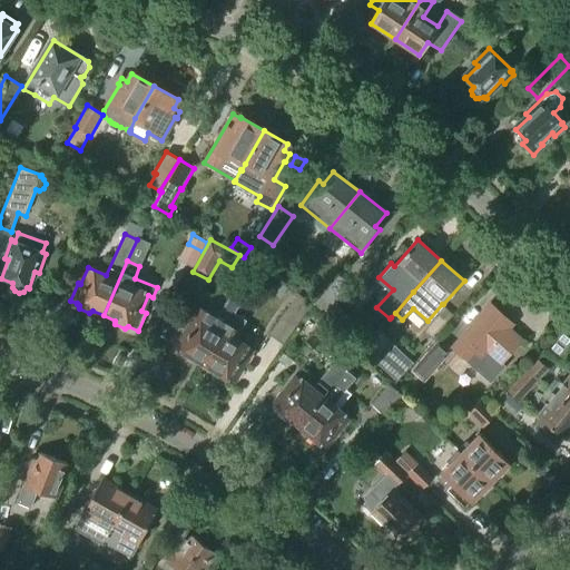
[(327,315),(336,304),(352,287),(340,276),(314,305),(326,316),(327,315)]
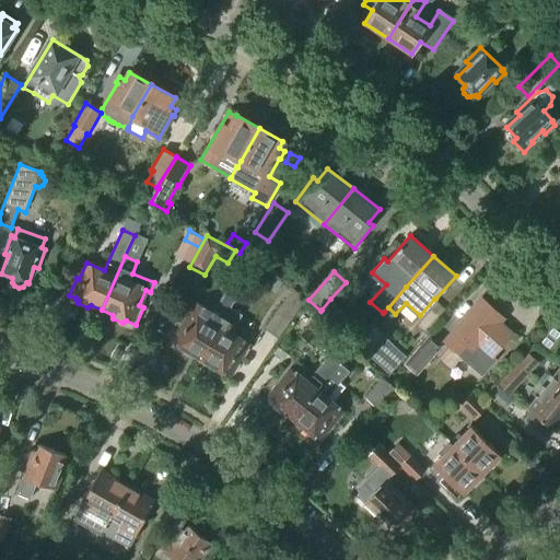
[(177,323),(171,334),(171,338),(173,342),(178,346),(178,349),(188,354),(190,353),(201,359),(231,308),(240,292),(230,287),(220,302),(214,311),(198,301),(183,326),(177,323)]
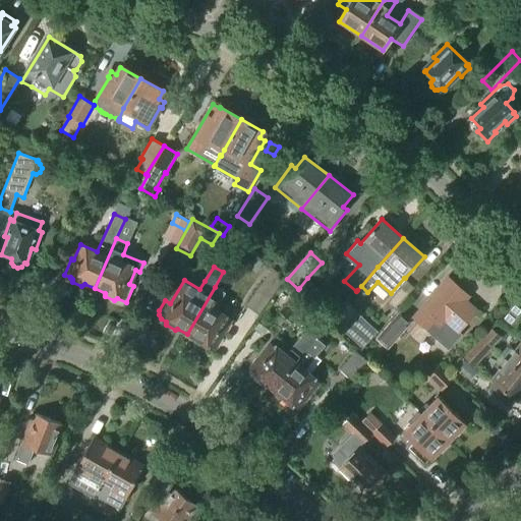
[(258,315),(283,282),(270,272),(245,305),(258,315)]
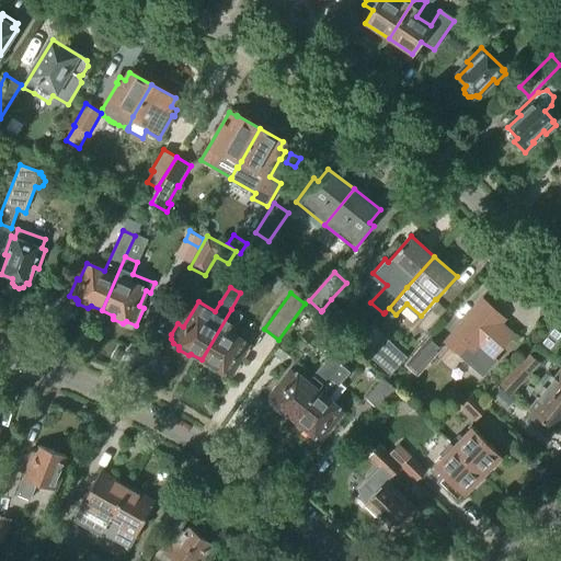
[(333,319),(342,309),(331,299),(322,310),(333,319)]
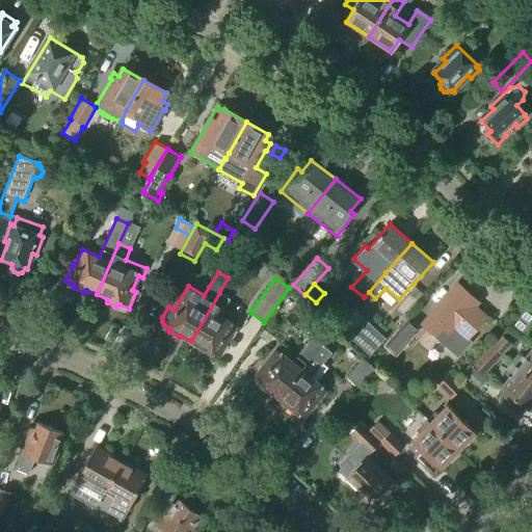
[(444,328),(451,336),(443,347),(457,360),(472,343),(467,339),(486,318),(469,302),(473,298),(457,285),(429,316),(422,324),(435,337),(444,328)]
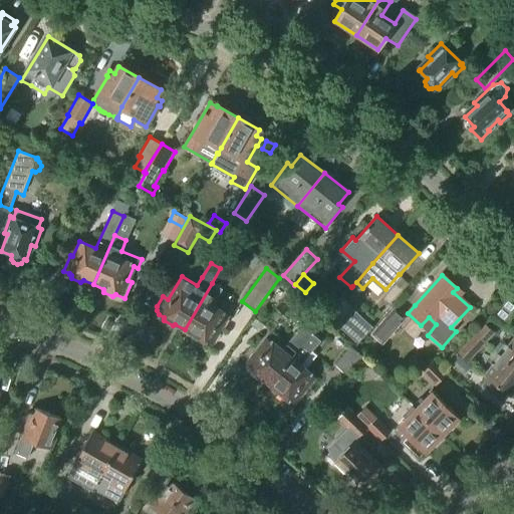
[(359,292),(362,288),(356,282),(352,286),(359,292)]
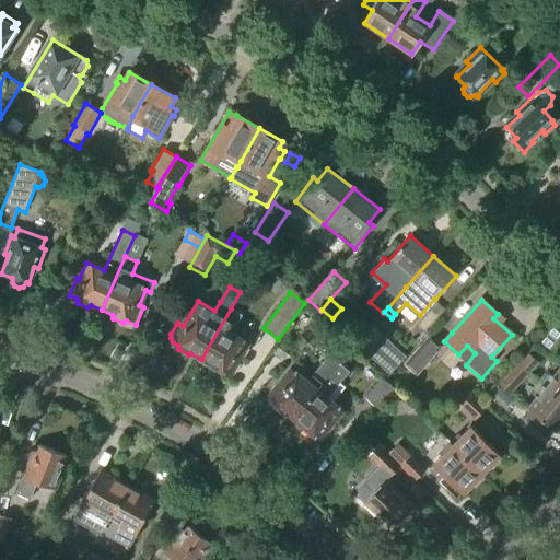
[(231,308),(201,359),(212,365),(211,369),(221,374),(223,372),(229,375),(248,343),(231,334),(242,315),(231,308)]
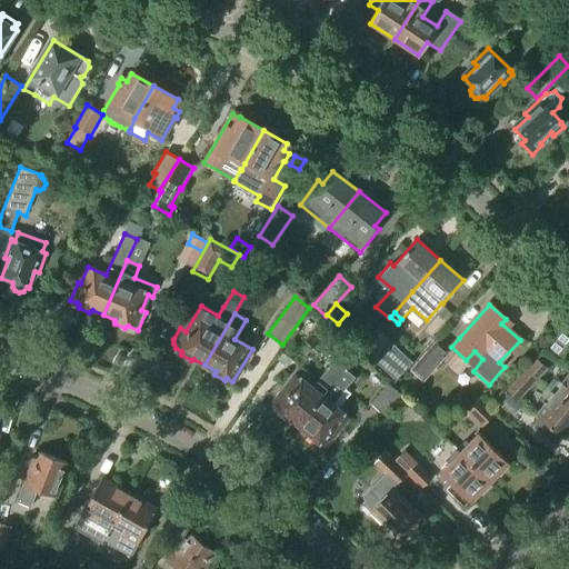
[(423,382),(451,351),(438,339),(409,371),(423,382)]
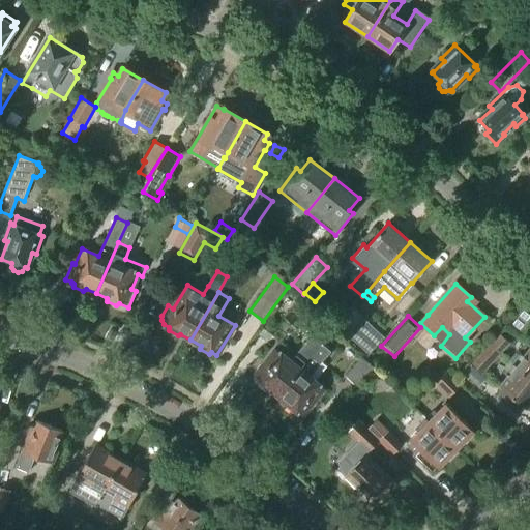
[(384,337),(362,318),(347,335),(369,355),(384,337)]
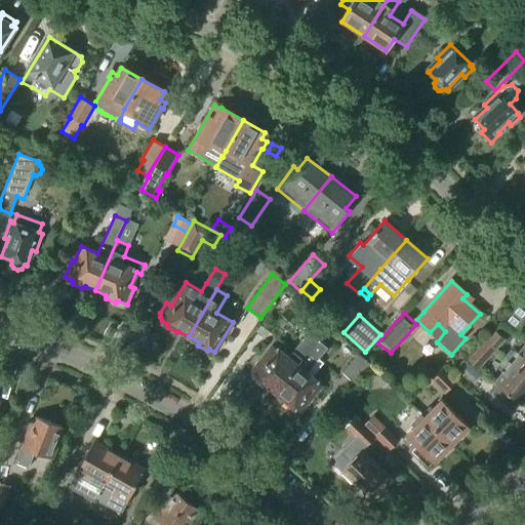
[(268,386),(276,393),(318,341),(329,328),(320,320),(289,358),(274,346),(251,372),(257,377),(256,380),(265,387),(268,386)]
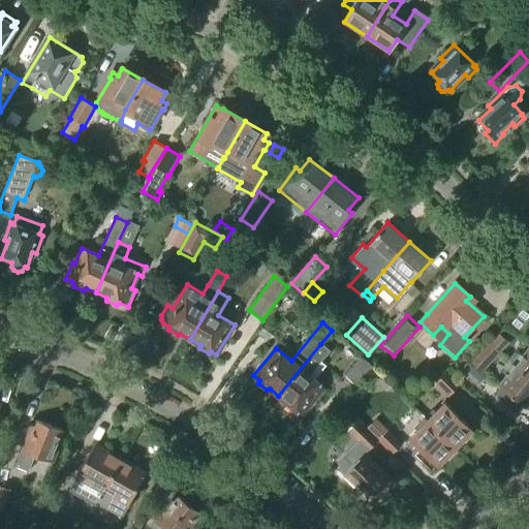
[(262,328),(257,333),(266,340),(271,334),(262,328)]
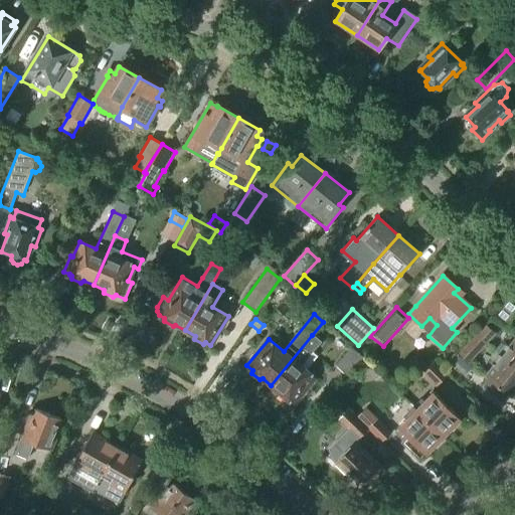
[(485,344),(495,333),(485,324),(476,335),(485,344)]
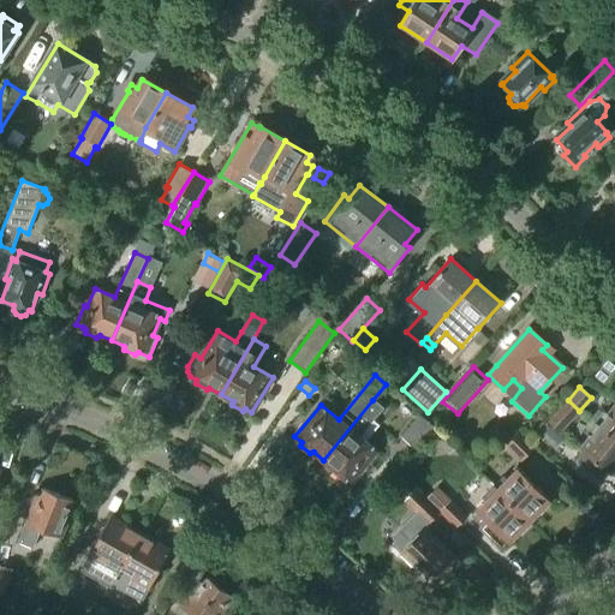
[(372,400),(323,460),(333,467),(332,472),(341,479),(345,478),(351,483),(377,452),(359,437),(375,419),(374,419),(382,408),(372,400)]
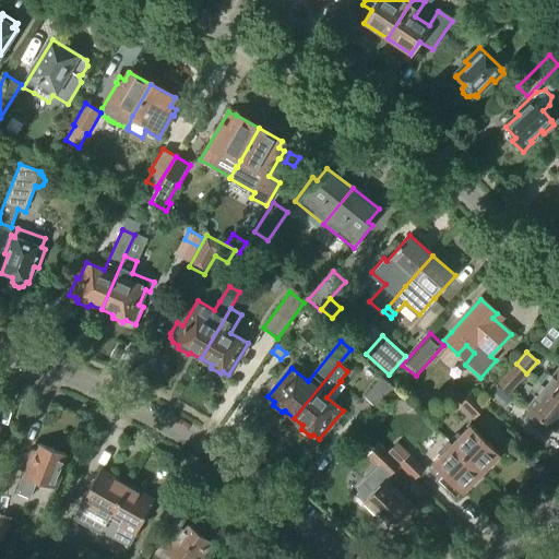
[(504,408),(513,399),(508,393),(526,373),(516,364),(488,393),(504,408)]
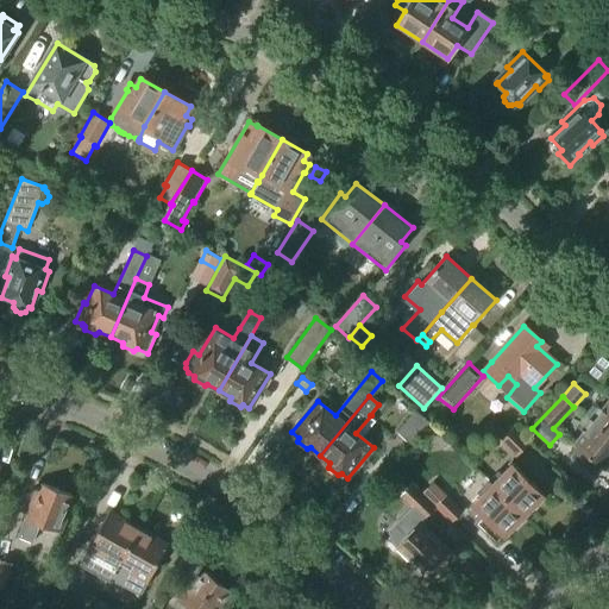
[(608,400),(602,409),(598,407),(589,419),(608,434),(608,400)]
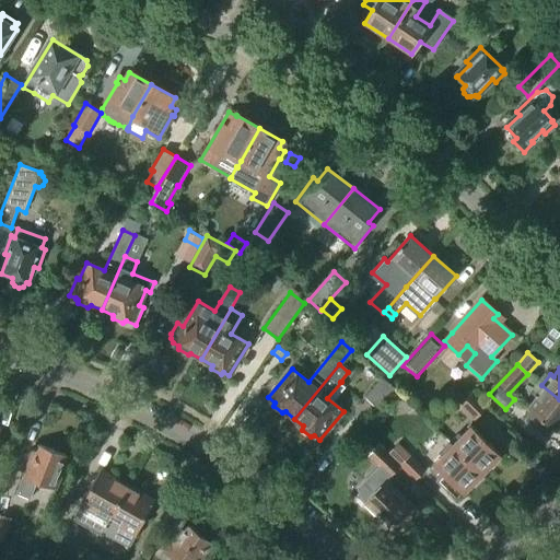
[(382,411),(398,392),(382,378),(365,399),(382,411)]
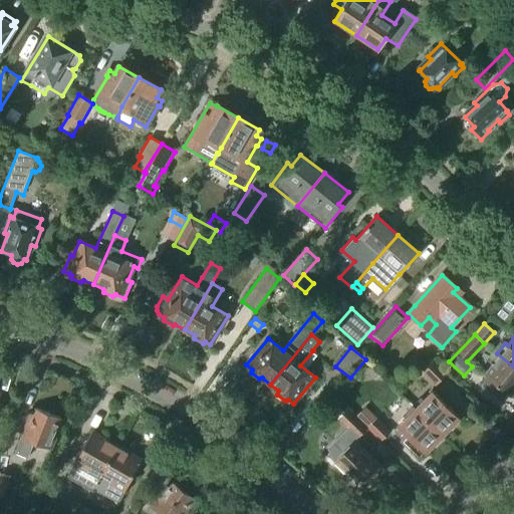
[(485,375),(486,376),(482,387),(500,402),(509,395),(511,396),(513,394),(513,366),(497,353),(490,361),(493,364),(485,375)]
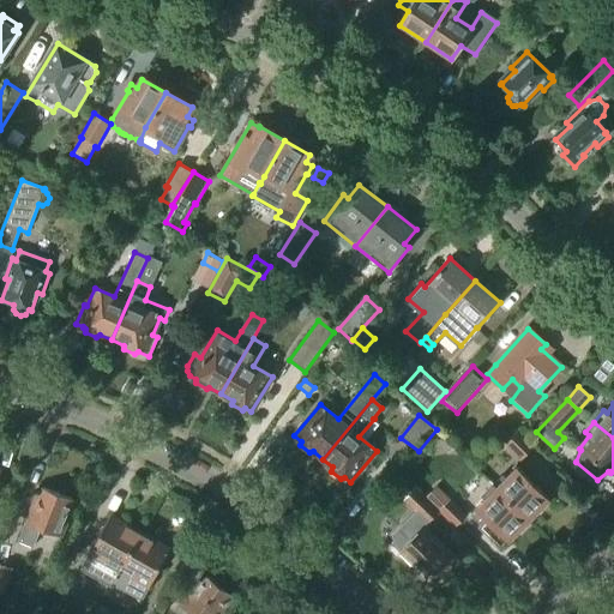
[(523,461),(533,450),(516,434),(505,445),(523,461)]
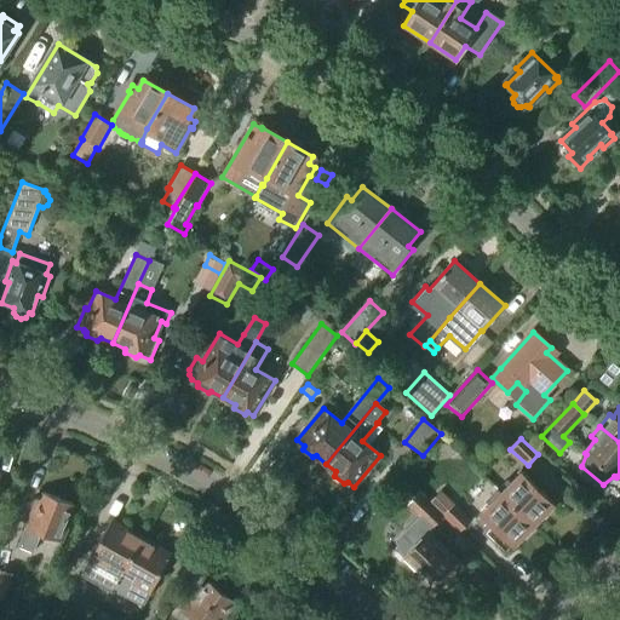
[(535,524),(555,505),(522,472),(501,493),(535,524)]
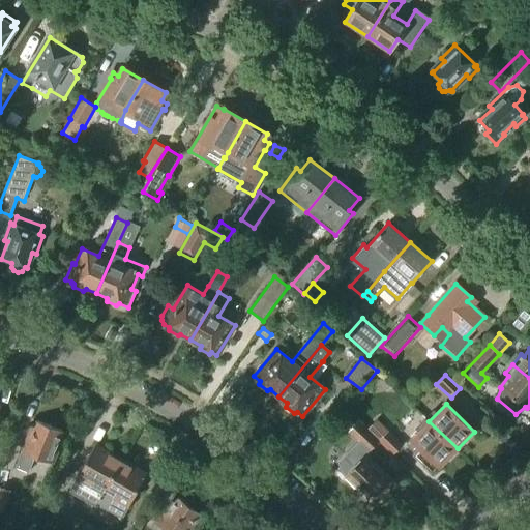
[(403,445),(377,419),(366,430),(393,455),(403,445)]
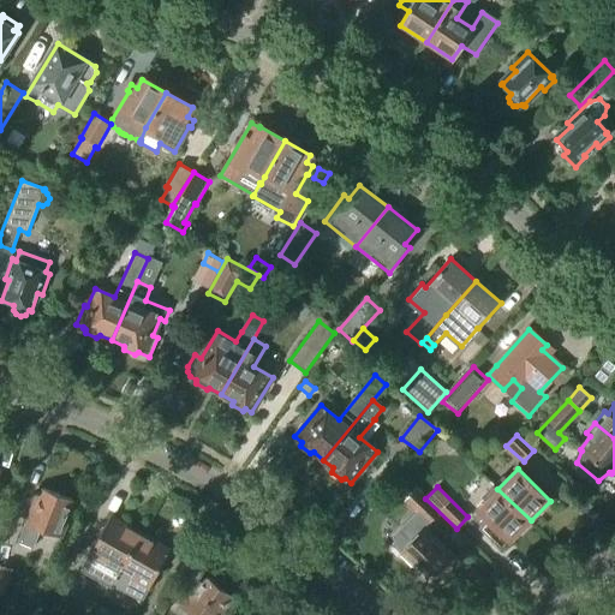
[(59,537),(72,500),(43,488),(37,503),(34,502),(25,524),(19,542),(34,548),(41,530),(59,537)]
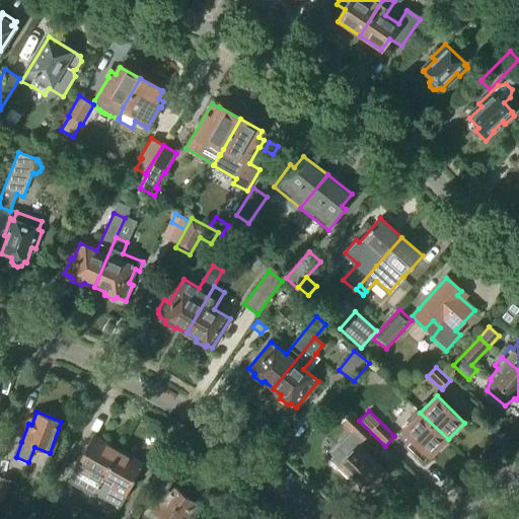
[(423,463),(429,456),(430,457),(438,449),(440,451),(448,444),(446,441),(448,439),(420,413),(398,435),(408,444),(405,446),(423,463)]
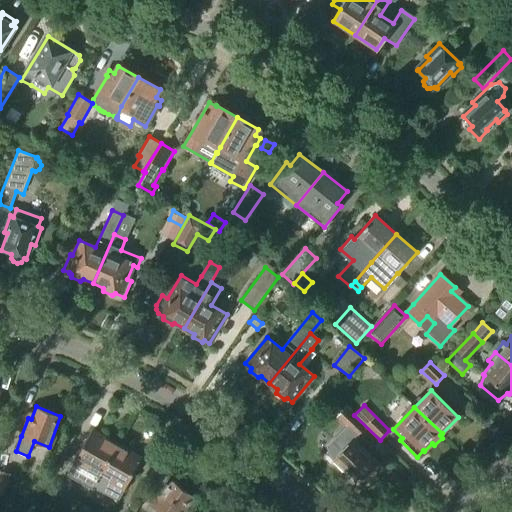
[(359,482),(376,465),(352,441),(357,436),(365,427),(345,408),(336,417),(347,427),(345,429),(339,435),(340,439),(338,442),(333,441),(328,447),(329,451),(328,452),(336,460),(334,463),(343,471),(345,469),(359,482)]
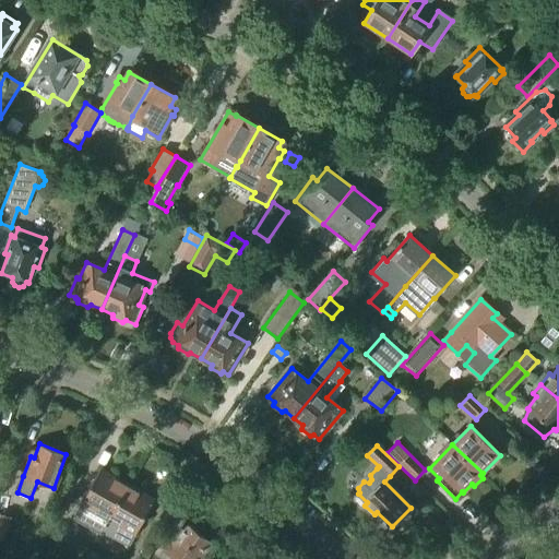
[(99,534),(126,486),(99,471),(82,502),(73,520),(99,534)]
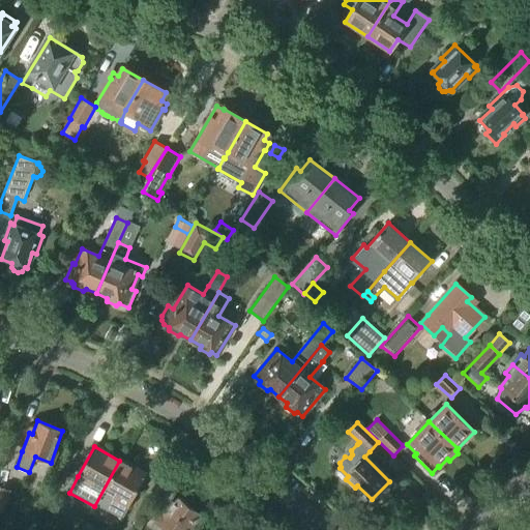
[(129,505),(146,475),(119,461),(94,506),(95,507),(97,504),(122,518),(128,505),(129,505)]
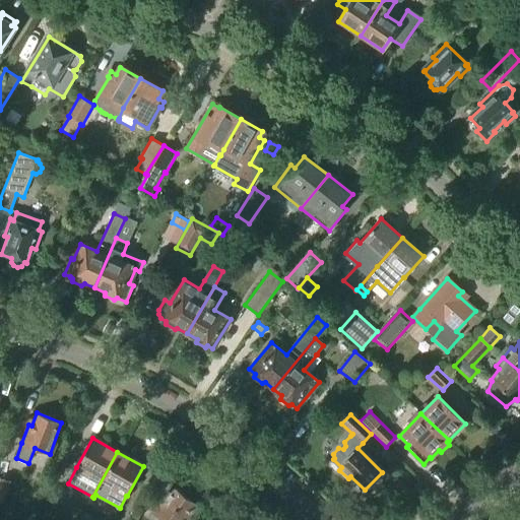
[(63,460),(57,471),(64,474),(69,463),(63,460)]
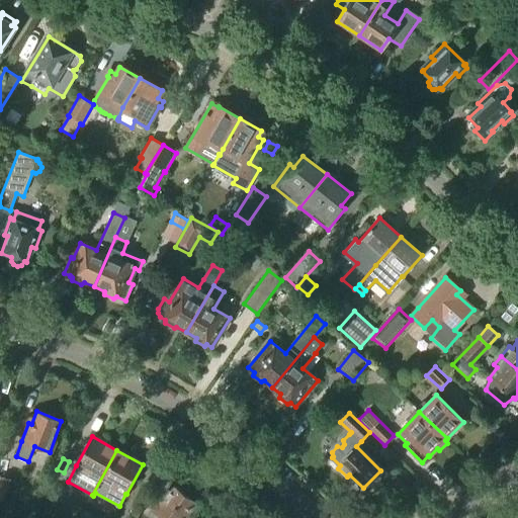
[(0,501),(3,503),(11,482),(0,477),(0,501)]
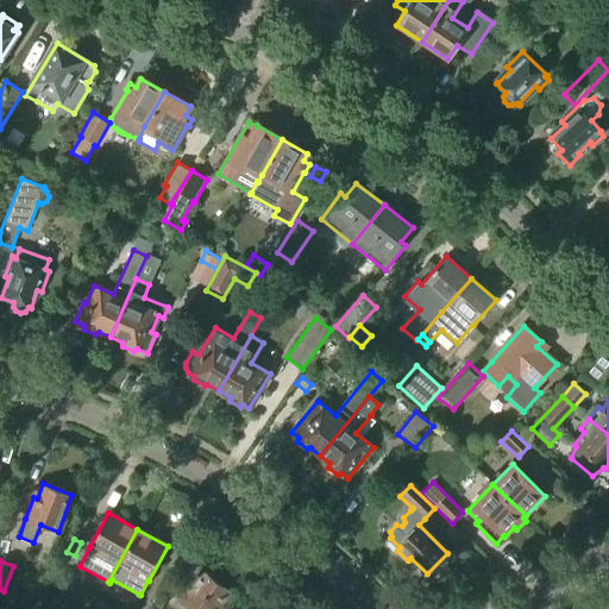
[(215,608),(230,590),(205,571),(195,584),(192,582),(179,601),(189,608),(215,608)]
